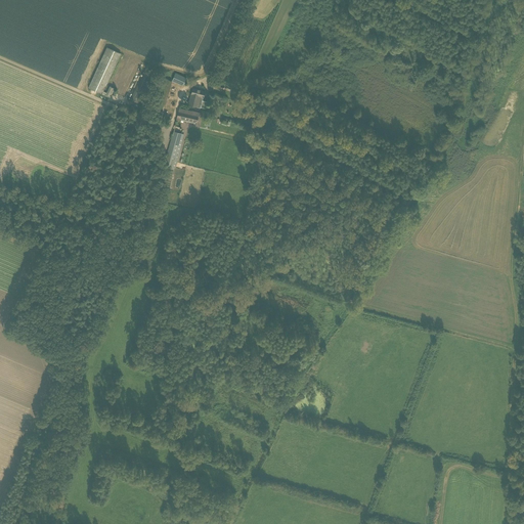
[(88,88),(101,94),(110,97),(115,88),(110,86),(106,93),(103,91),(121,53),(107,47),(88,88)]
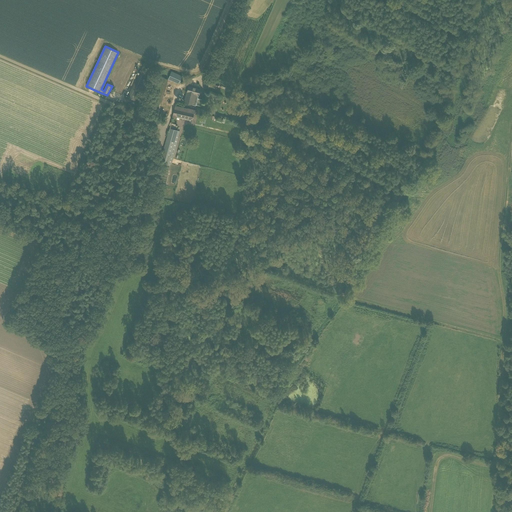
[(147,73),(140,70),(128,97),(135,101),(147,73)]
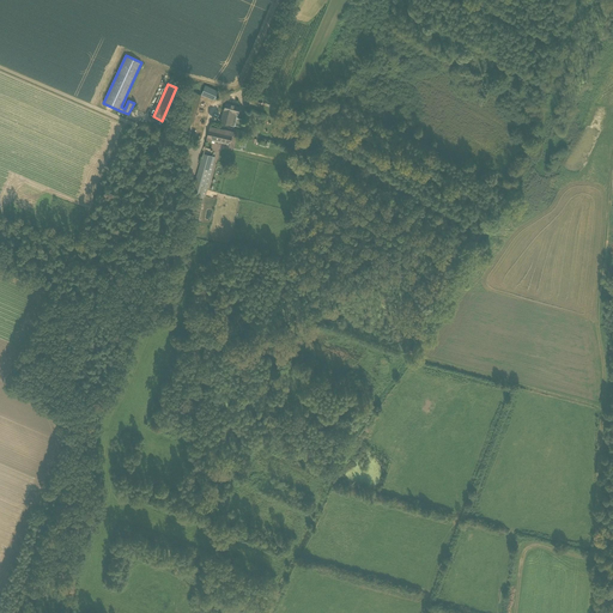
[(218,91),(205,85),(201,95),(213,99),(218,91)]
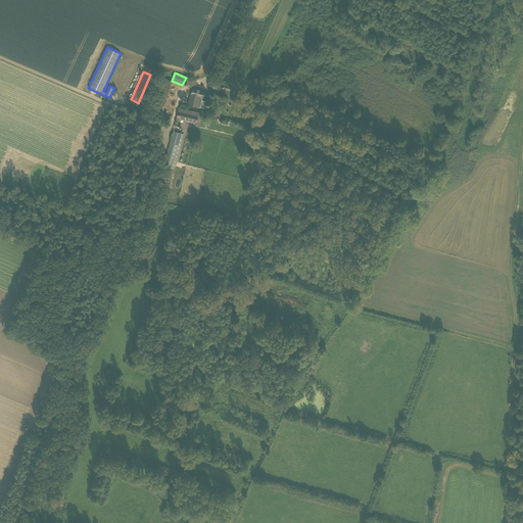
[(165,79),(158,102),(164,104),(172,81),(165,79)]
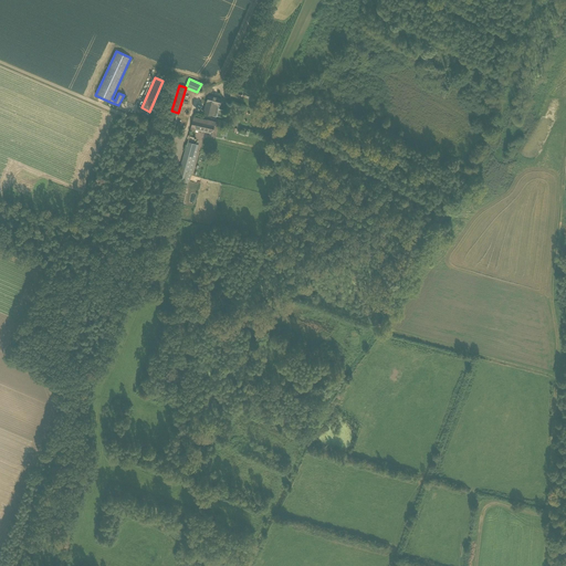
[(208,95),(203,113),(203,114),(212,116),(216,117),(221,98),(208,95)]
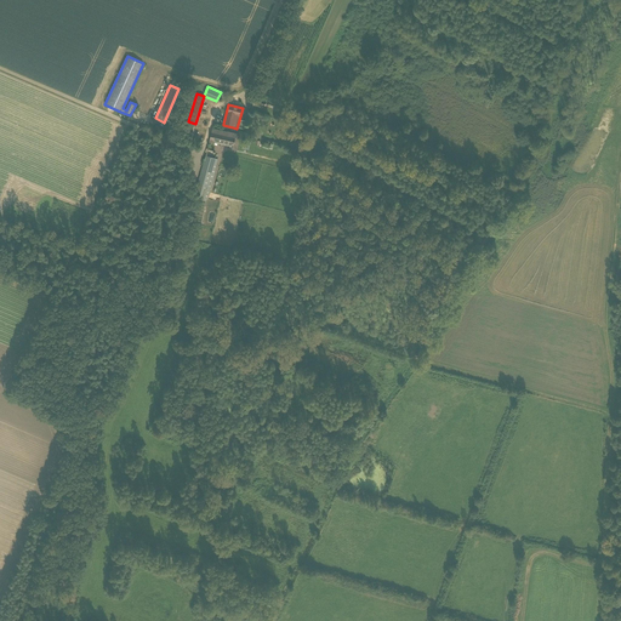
[(240,135),(227,132),(212,129),(209,143),(212,144),(214,141),(233,144),(232,149),(237,151),(240,135)]
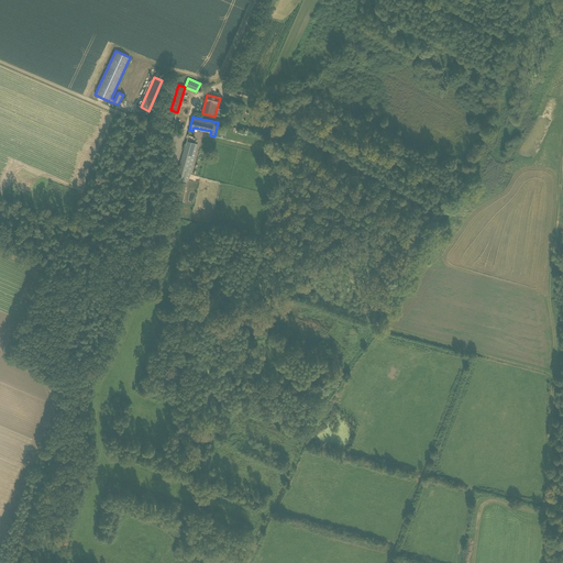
[(186,144),(179,166),(181,167),(178,177),(185,179),(194,146),(186,144)]
